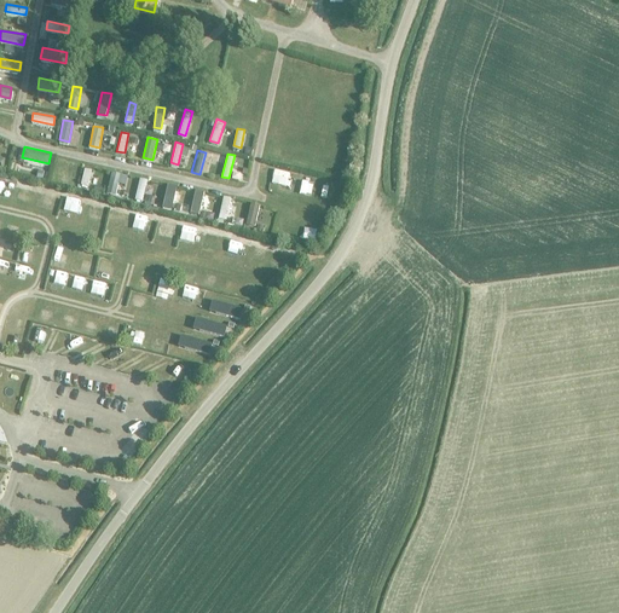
[(88,183),(92,167),(85,166),(81,181),(88,183)]
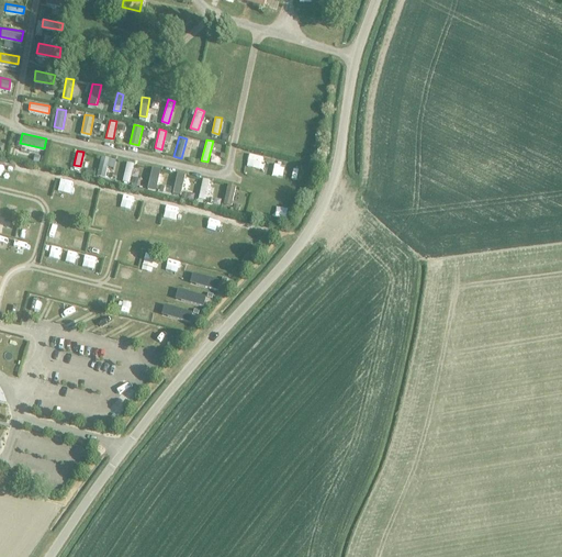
[(232,153),(227,167),(238,170),(242,156),(232,153)]
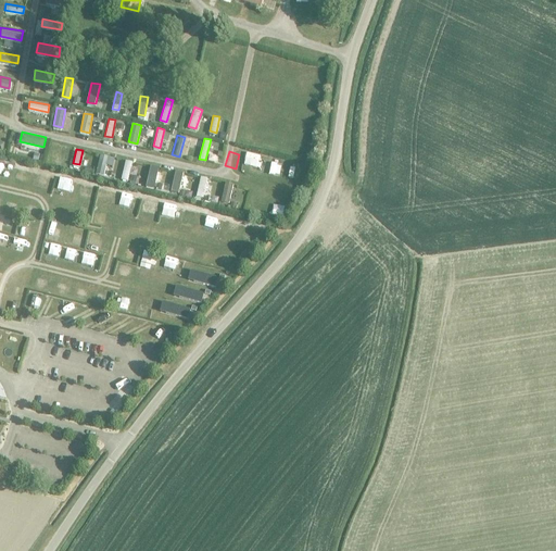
[(103,173),(108,154),(100,152),(96,172),(103,173)]
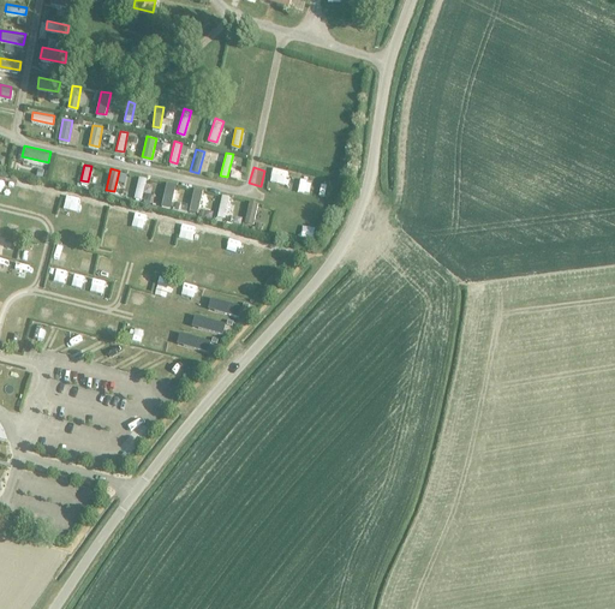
[(272,172),(269,190),(281,191),(284,173),(272,172)]
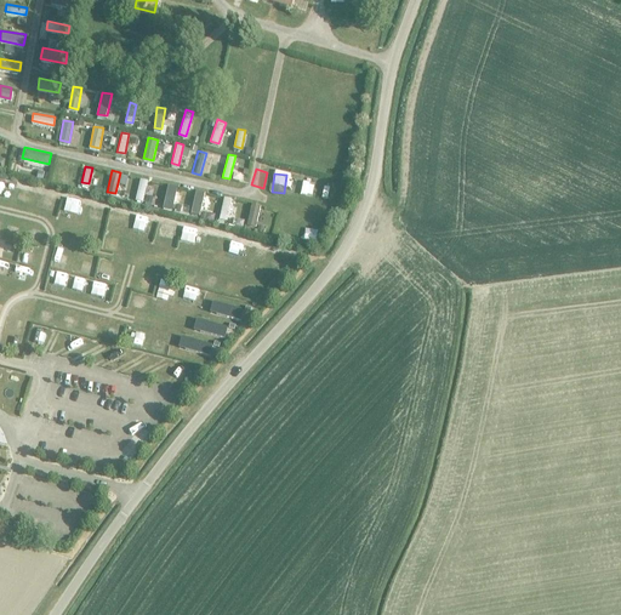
[(143,199),(148,178),(141,177),(136,198),(143,199)]
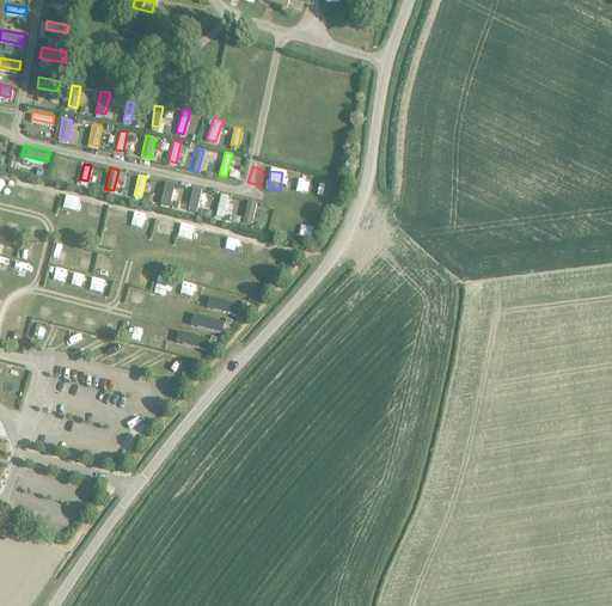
[(175,182),(166,179),(160,203),(170,206),(175,182)]
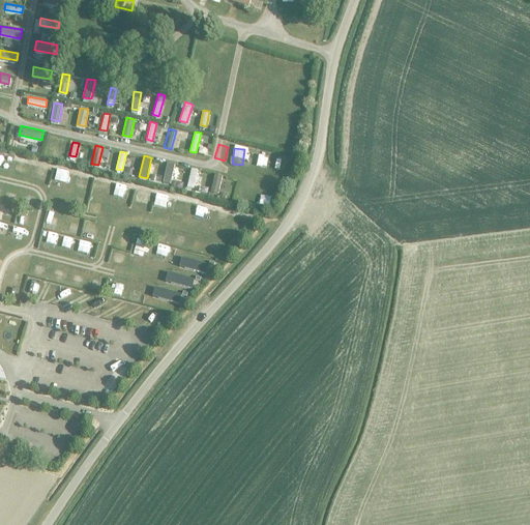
[(259,166),(261,156),(252,155),(251,165),(259,166)]
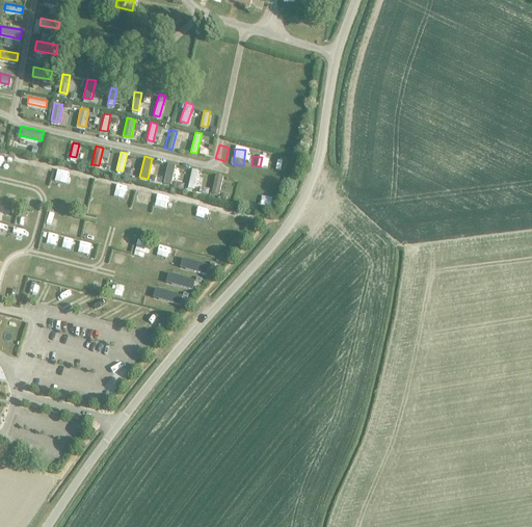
[(177,162),(168,160),(163,181),(171,183),(177,162)]
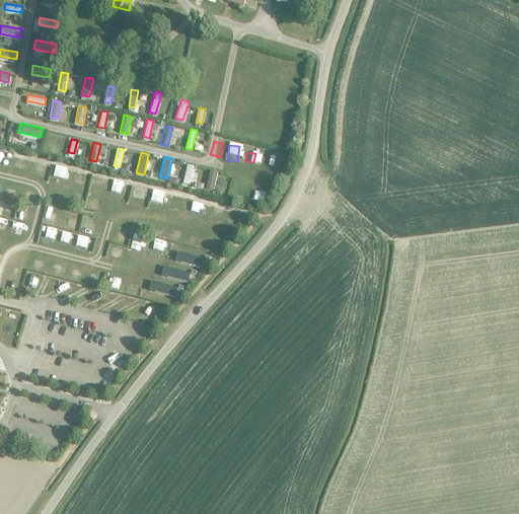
[(18,167),(19,161),(12,159),(10,166),(18,167)]
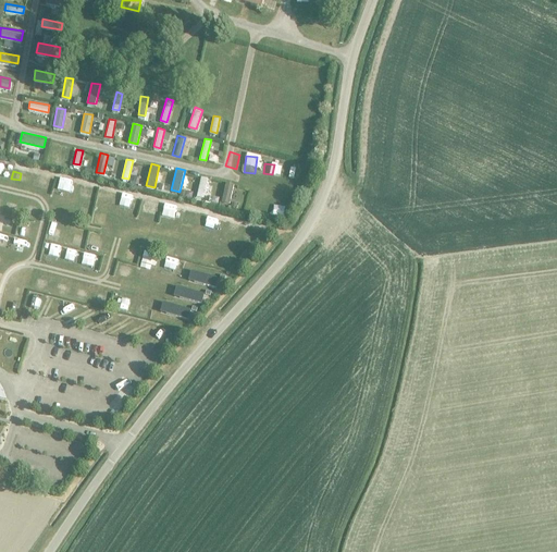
[(40,189),(44,178),(29,173),(26,185),(40,189)]
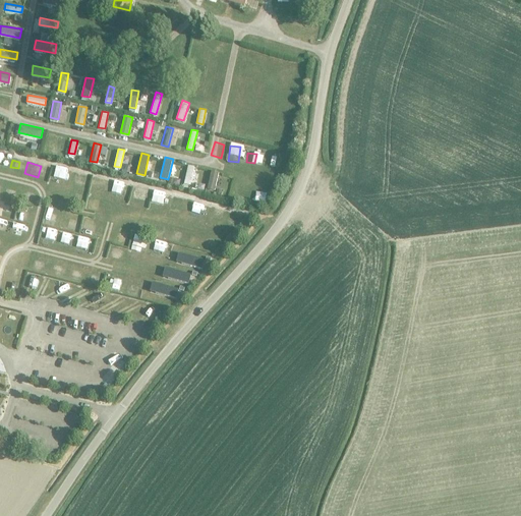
[(195,165),(188,163),(184,181),(190,183),(195,165)]
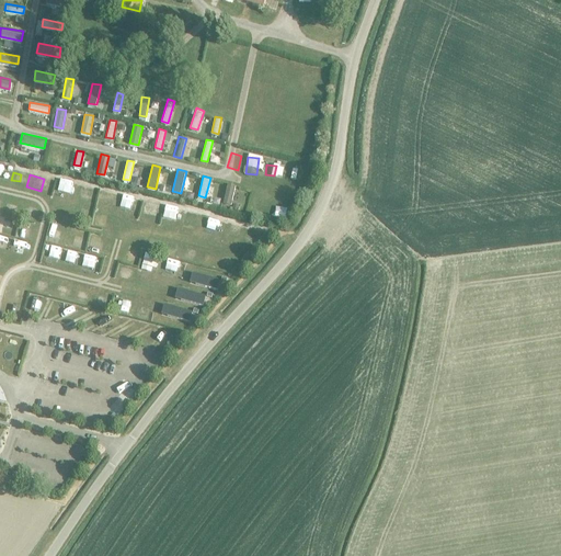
[(65,193),(68,182),(55,179),(52,190),(65,193)]
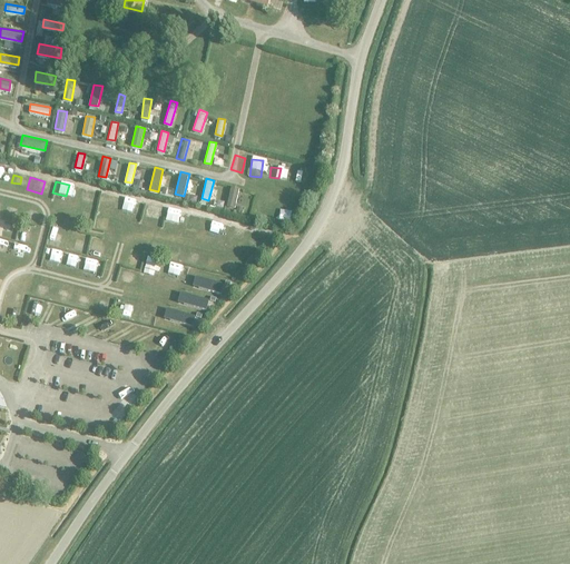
[(235,206),(239,187),(232,185),(227,205),(235,206)]
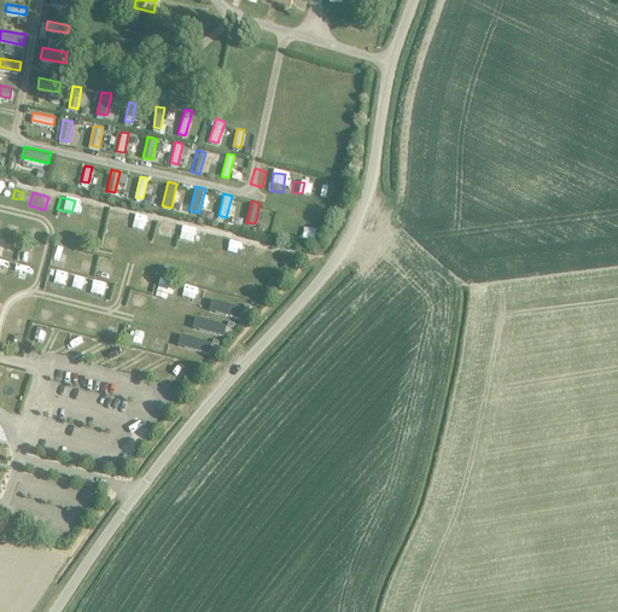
[(77,220),(88,222),(92,203),(80,202),(77,220)]
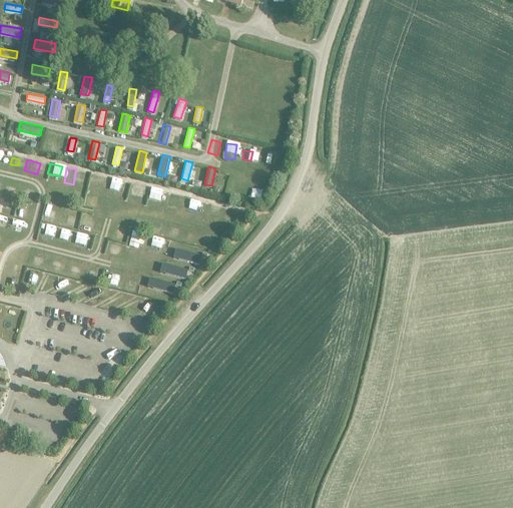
[(232,191),(235,179),(225,177),(222,188),(232,191)]
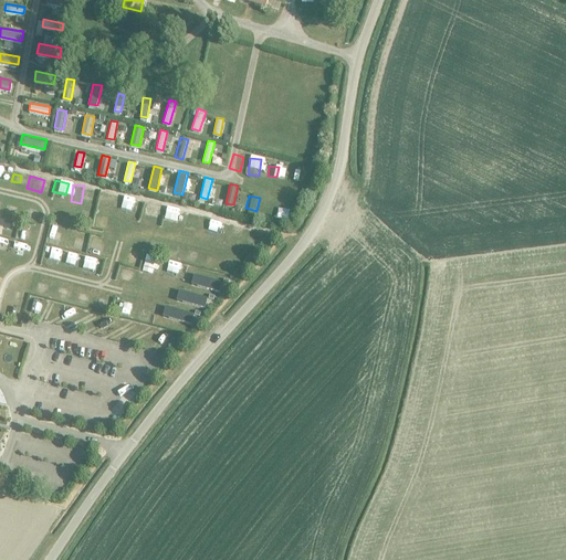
[(127,210),(129,198),(117,197),(115,209),(127,210)]
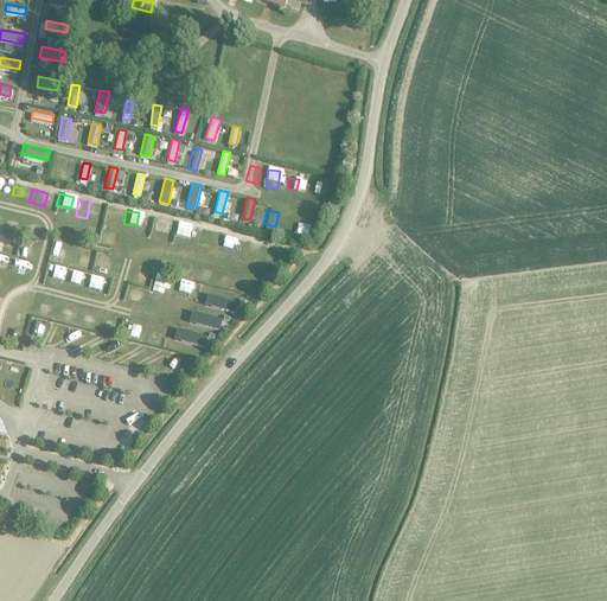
[(287,215),(283,231),(296,234),(299,217),(287,215)]
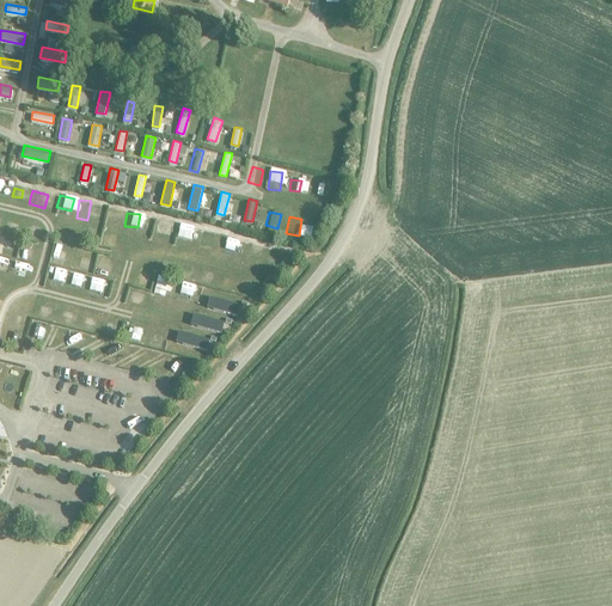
[(164,233),(165,220),(152,219),(151,232),(164,233)]
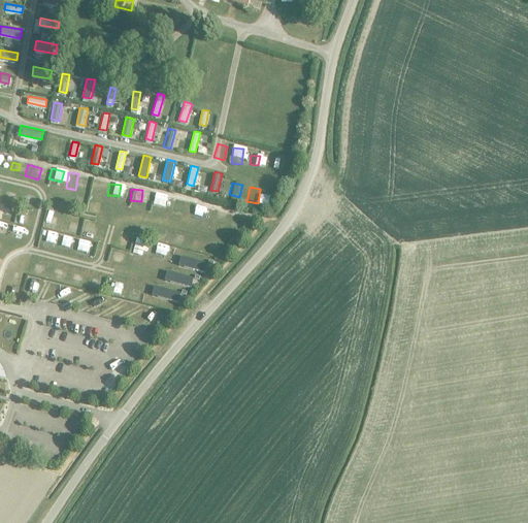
[(151,192),(147,202),(157,205),(160,196),(151,192)]
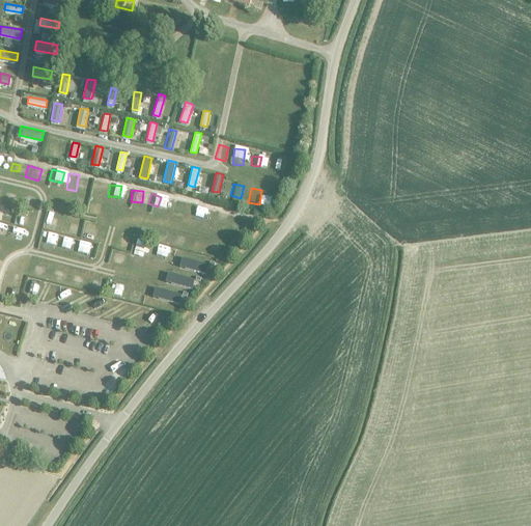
[(81,204),(82,196),(72,195),(70,203),(81,204)]
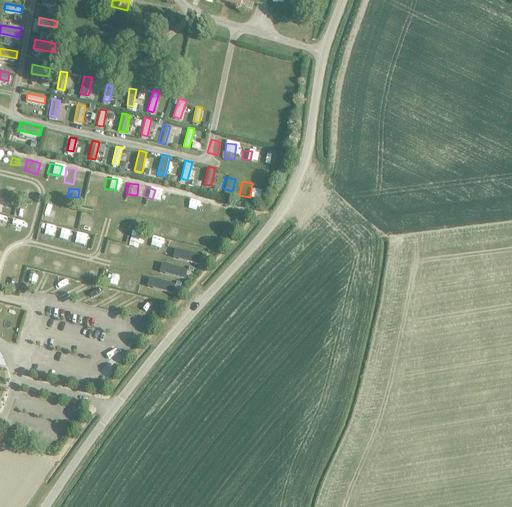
[(28,201),(30,191),(21,189),(20,199),(28,201)]
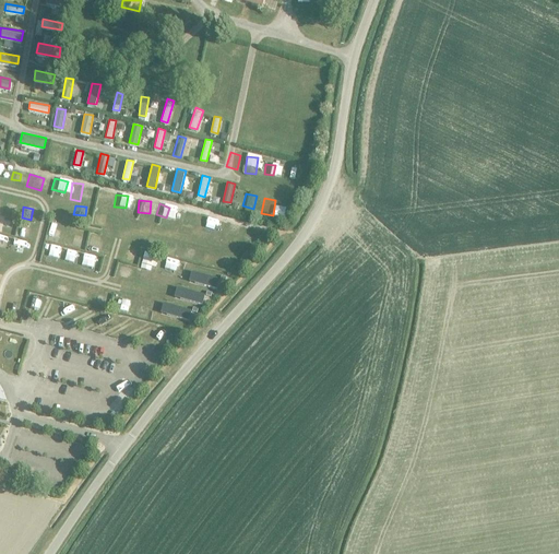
[(178,209),(175,225),(185,227),(188,211),(178,209)]
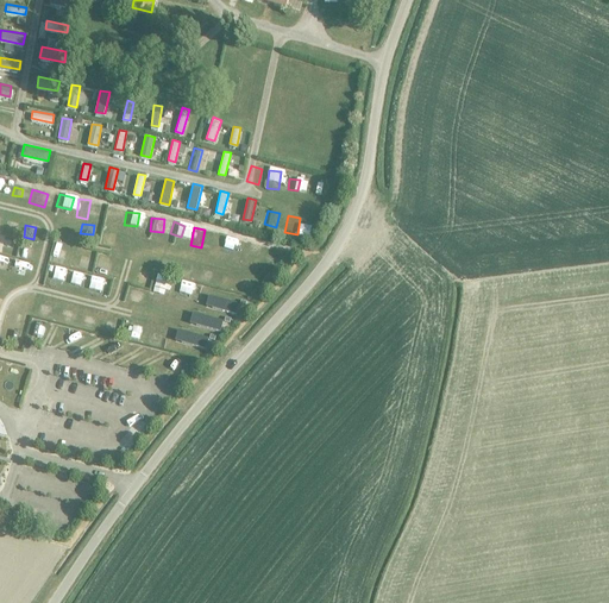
[(218,234),(214,251),(226,253),(228,236),(218,234)]
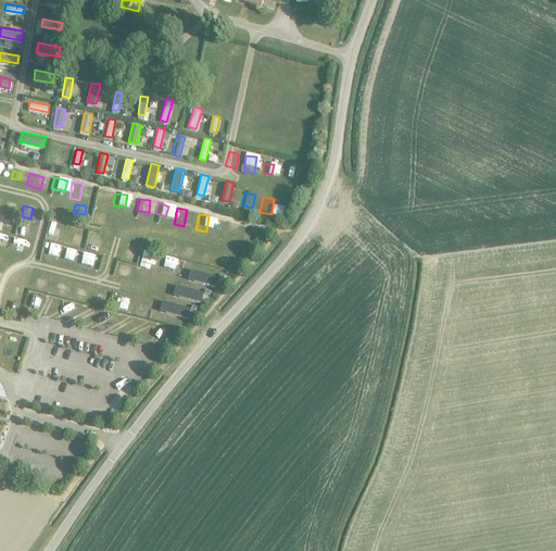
[(220,221),(219,232),(230,233),(231,222),(220,221)]
